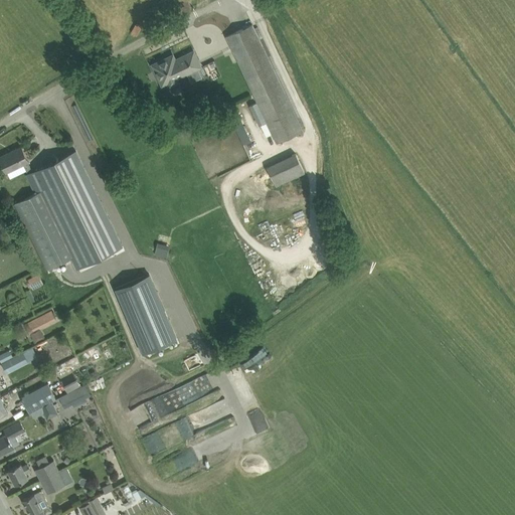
[(137,23),(132,32),(137,35),(142,26),(137,23)]
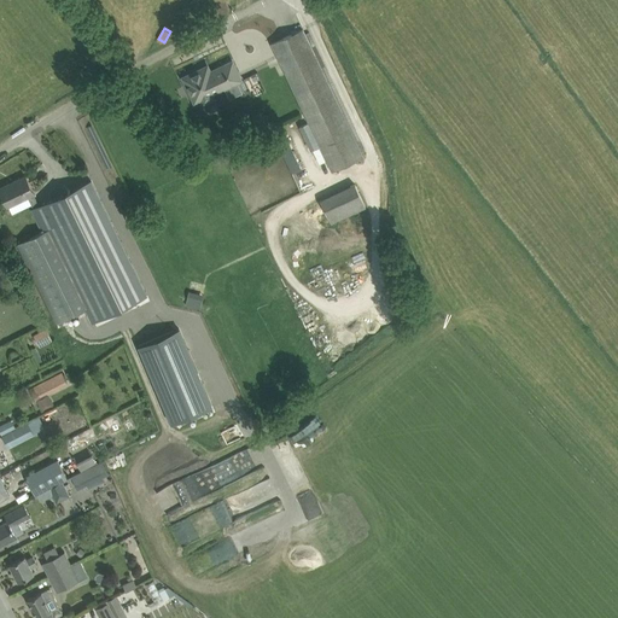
[(361,157),(308,40),(302,29),(272,42),(277,54),(330,172),(361,157)]
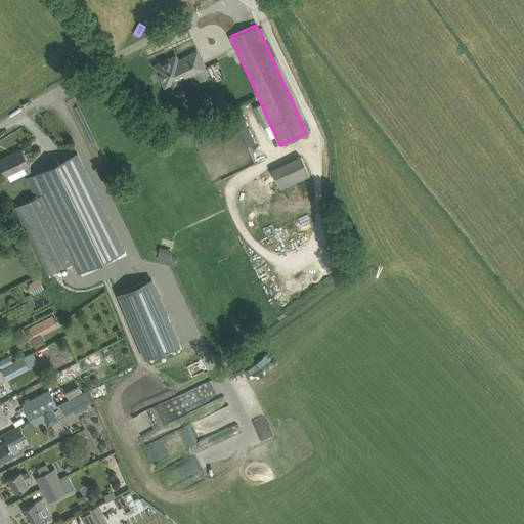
[(202,61),(197,52),(185,57),(177,61),(175,57),(168,61),(167,59),(161,62),(162,64),(158,66),(160,71),(158,72),(162,80),(163,79),(166,84),(170,82),(173,87),(181,83),(178,78),(182,76),(183,77),(203,69),(200,62),(202,61)]
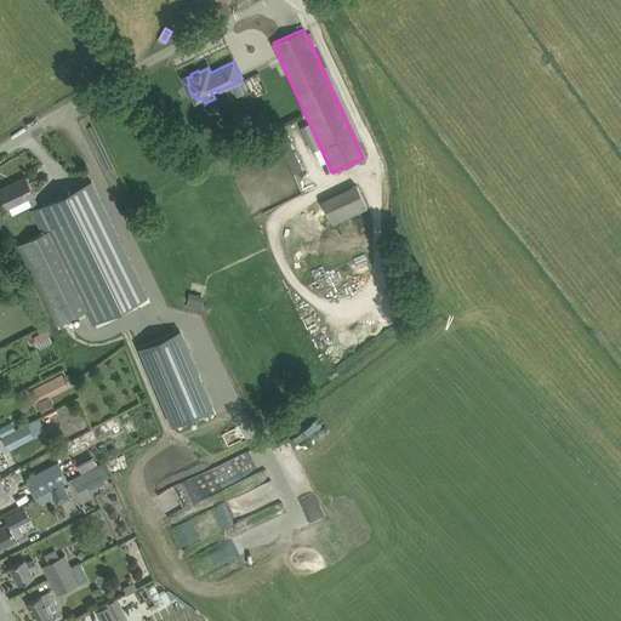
[(280,146),(292,172),(303,167),(291,141),(280,146)]
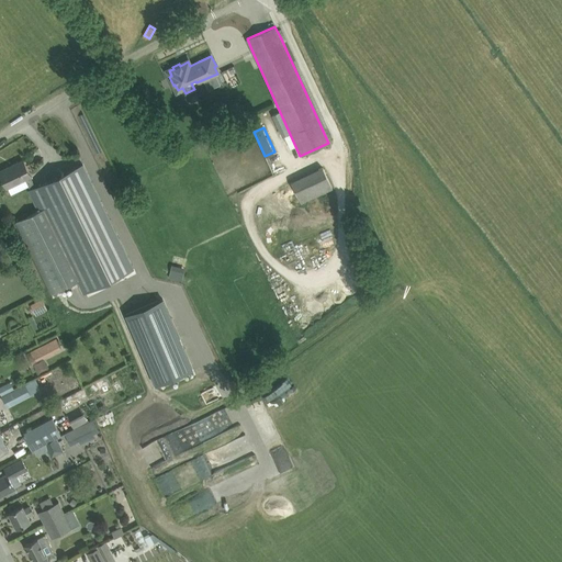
[(31,176),(24,161),(23,159),(0,170),(0,172),(4,181),(7,188),(25,179),(40,209),(15,220),(52,292),(79,279),(47,213),(65,205),(86,253),(111,242),(111,240),(119,236),(83,165),(36,188),(31,176)]
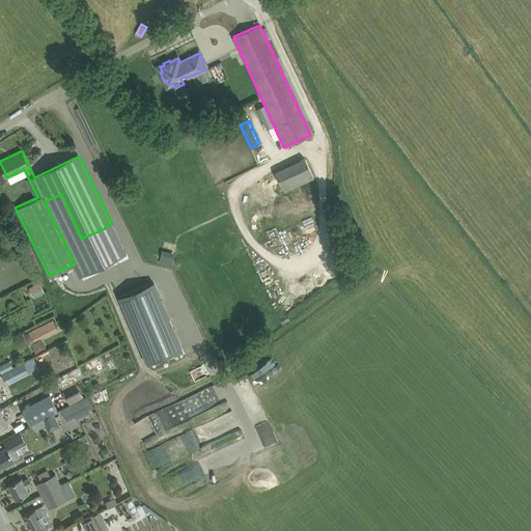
[(285,191),(315,176),(306,156),(275,171),(285,191)]
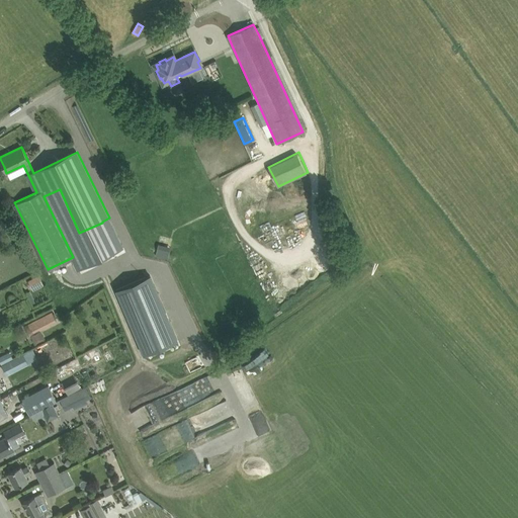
[(168,258),(170,251),(157,248),(155,255),(168,258)]
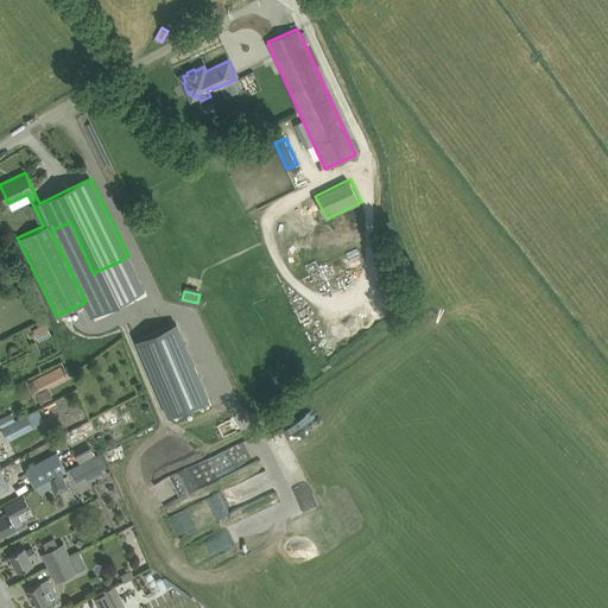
[(45,322),(32,328),(38,341),(51,335),(45,322)]
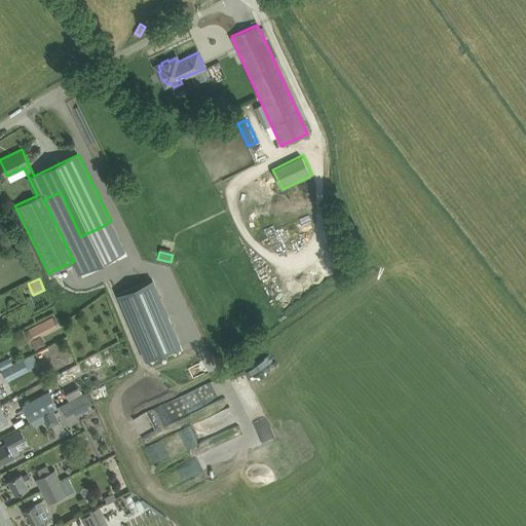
[(120,295),(145,362),(180,349),(154,282),(120,295)]
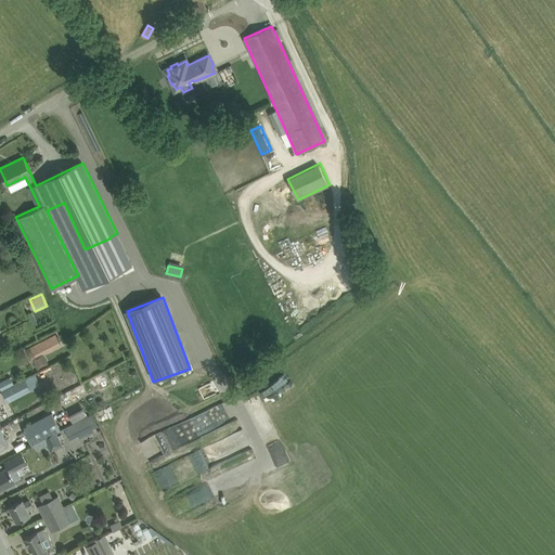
[(55,334),(27,348),(33,359),(61,345),(55,334)]
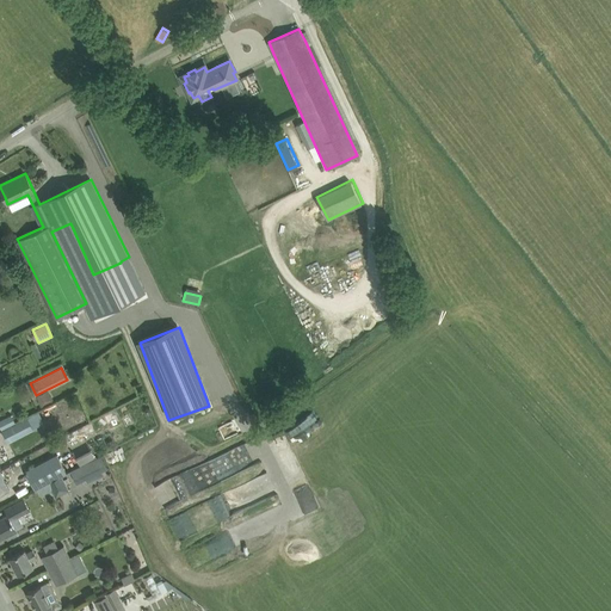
[(67,397),(28,417),(16,423),(17,424),(2,431),(7,442),(34,429),(72,409),(67,397)]
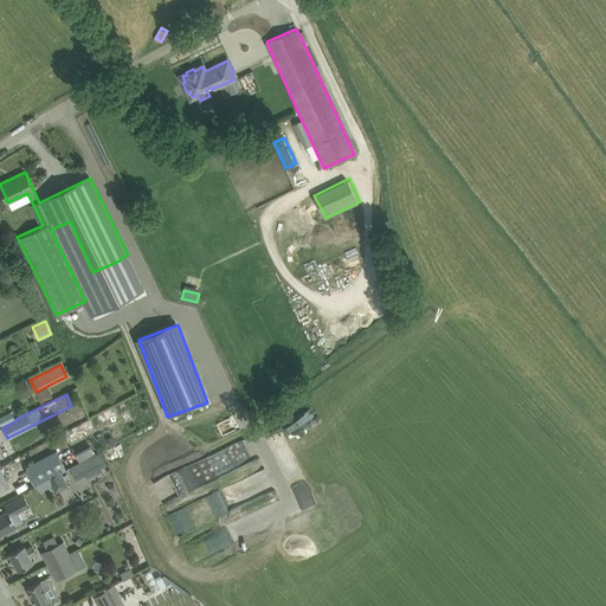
[(68,408),(75,423),(88,417),(82,403),(68,408)]
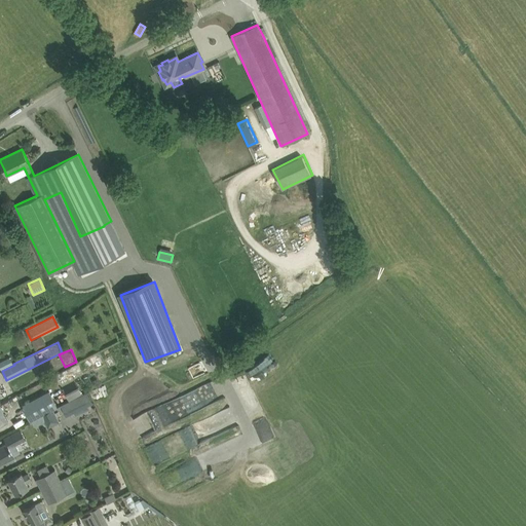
[(97,354),(89,359),(92,365),(100,362),(99,359),(104,357),(102,352),(97,355),(97,354)]
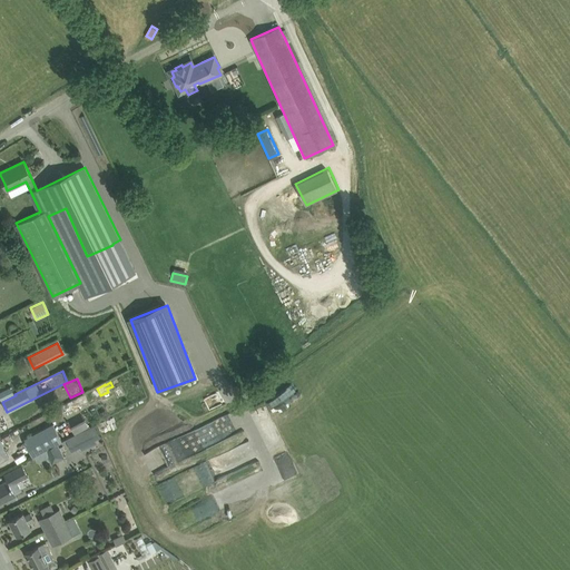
[(2,400),(2,402),(16,395),(15,394),(11,385),(0,391),(0,397),(1,401),(2,400)]
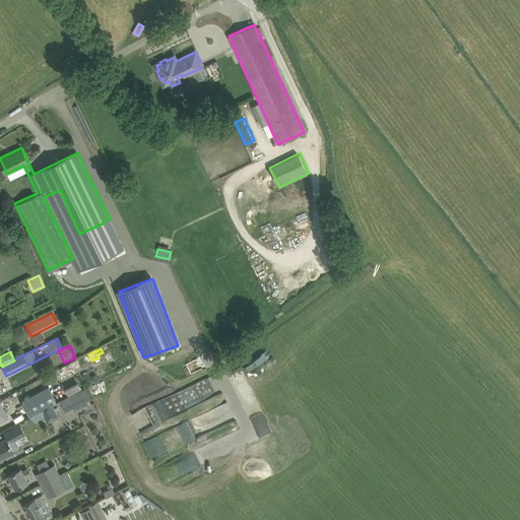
[(74,378),(62,384),(64,388),(68,395),(81,389),(77,382),(76,382),(74,378)]
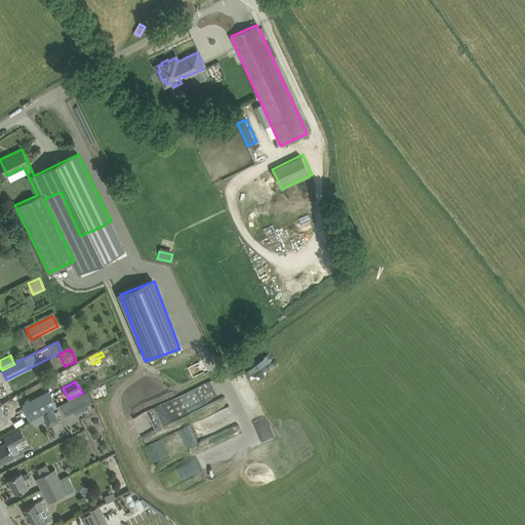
[(195,388),(202,406),(217,400),(210,381),(195,388)]
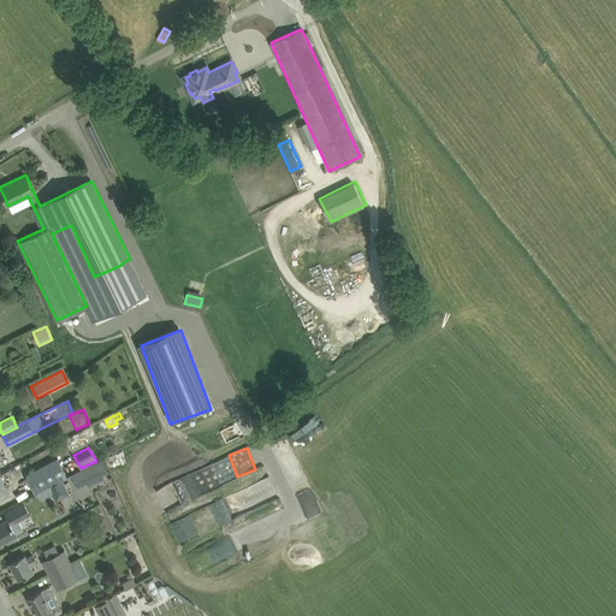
[(27,473),(35,492),(48,486),(63,479),(67,477),(58,456),(27,473)]
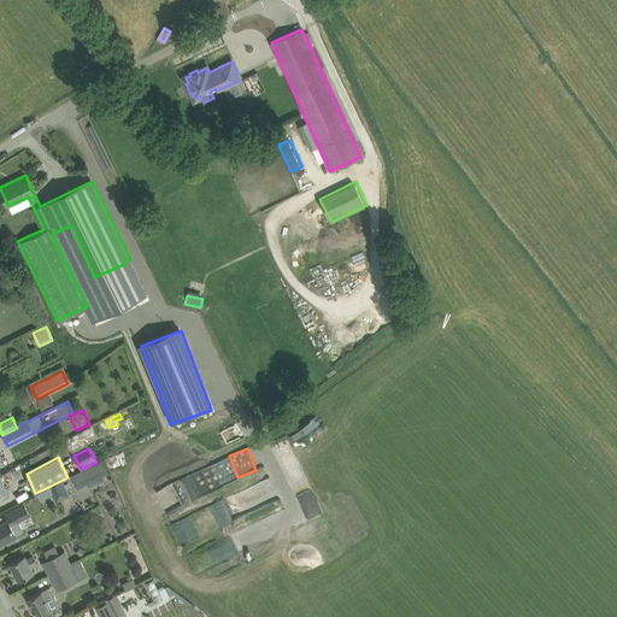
[(97,463),(80,470),(86,483),(88,488),(105,480),(103,476),(97,463)]
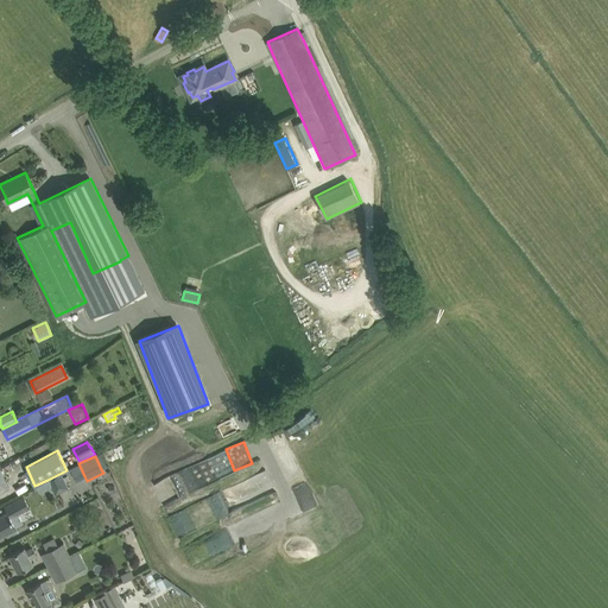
[(62,473),(48,480),(52,487),(56,494),(58,493),(67,489),(69,487),(62,473)]
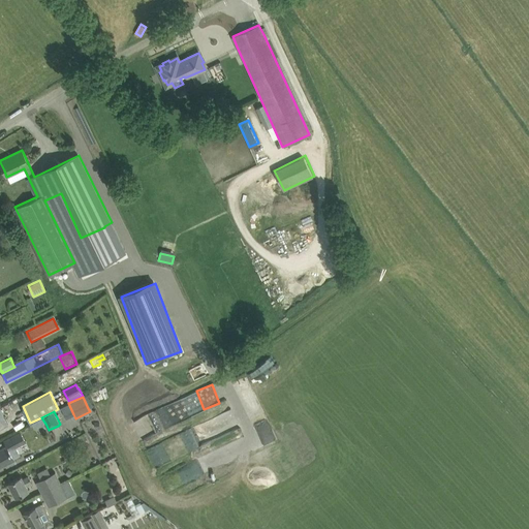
[(6,445),(1,447),(0,447),(0,465),(20,455),(17,448),(26,443),(21,432),(4,440),(6,445)]
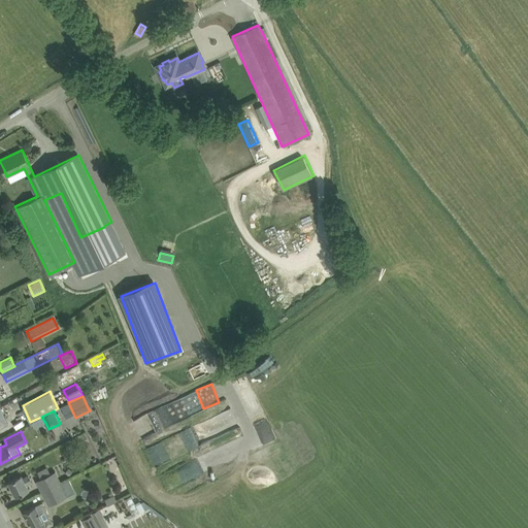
[(89,440),(85,433),(74,439),(77,446),(89,440)]
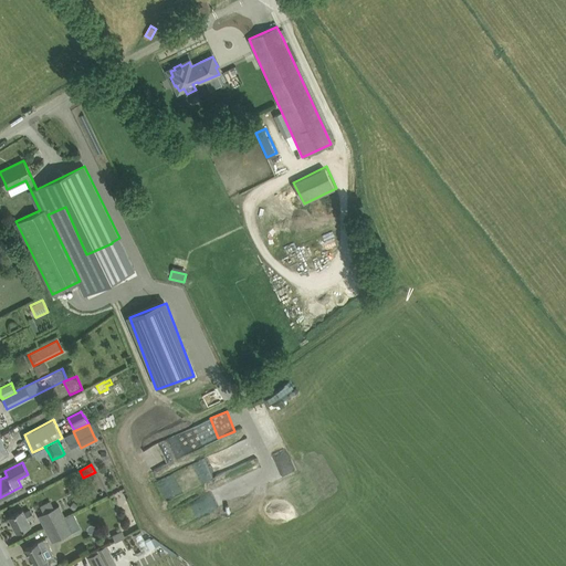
[(165,500),(191,489),(182,468),(155,480),(165,500)]
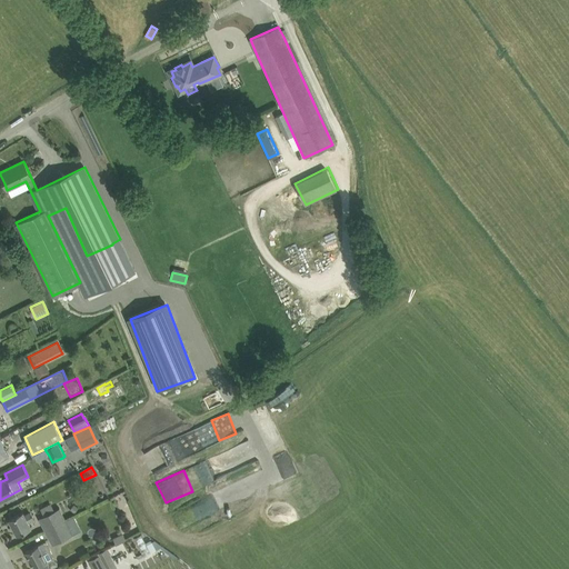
[(39,518),(46,530),(67,520),(60,507),(39,518)]
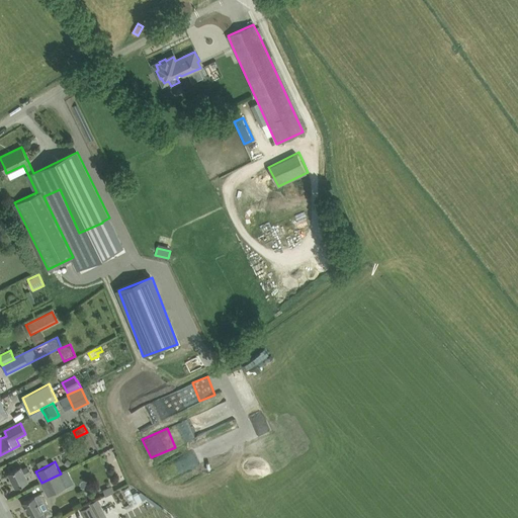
[(20,466),(17,467),(8,472),(15,487),(27,481),(24,476),(30,472),(27,465),(21,468),(20,466)]
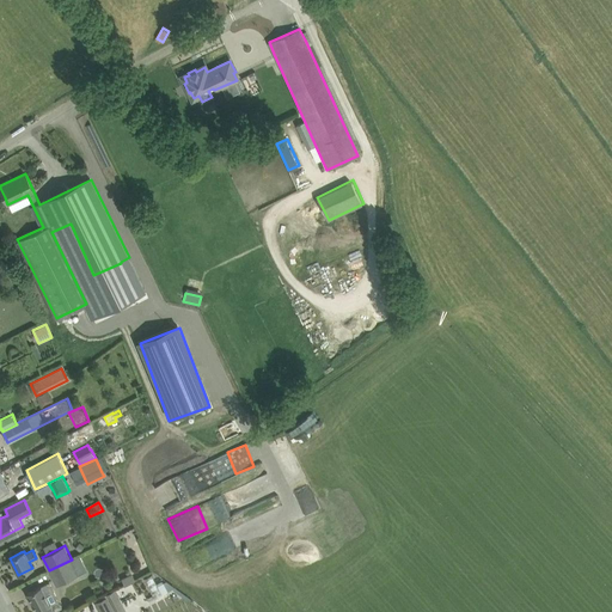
[(49,570),(56,586),(79,574),(72,560),(49,570)]
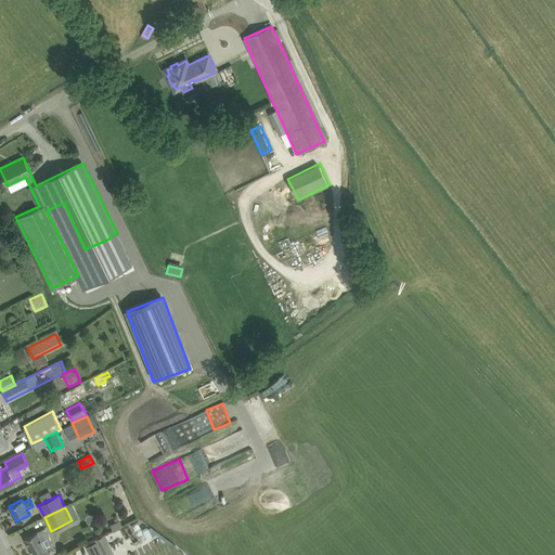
[(55,534),(81,521),(79,517),(53,530),(55,534)]
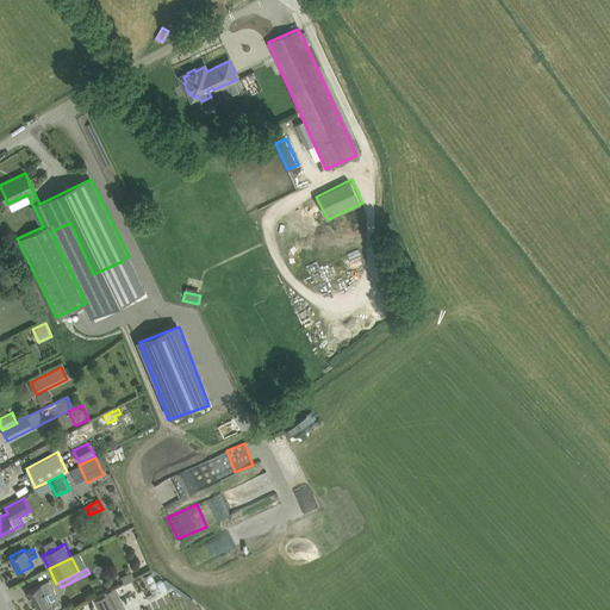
[(163,580),(157,583),(162,592),(168,589),(163,580)]
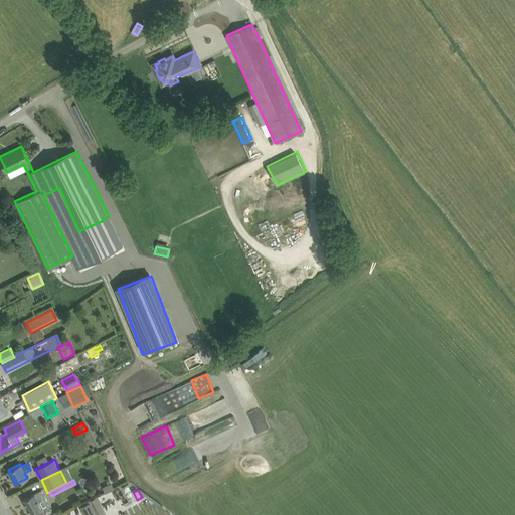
[(43,514),(52,511),(45,496),(26,506),(31,514),(43,514)]
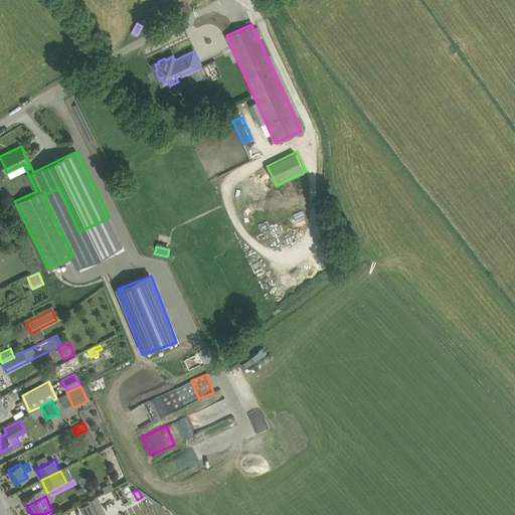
[(79,505),(84,514),(107,514),(97,496),(79,505)]
